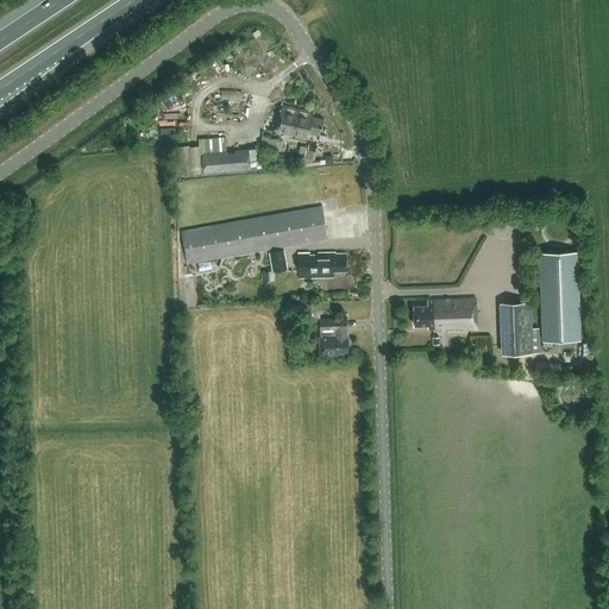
[(245,89),(220,88),(220,98),(245,99),(245,89)]
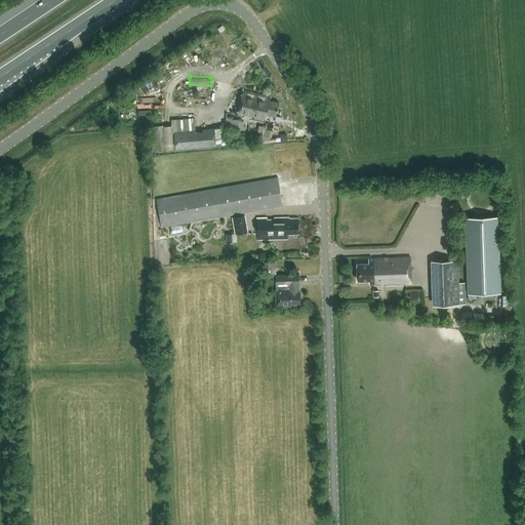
[(265,122),(267,114),(275,116),(279,103),(269,101),(270,99),(261,97),(263,96),(241,91),(236,116),(242,117),(242,114),(252,117),(251,119),(265,122)]
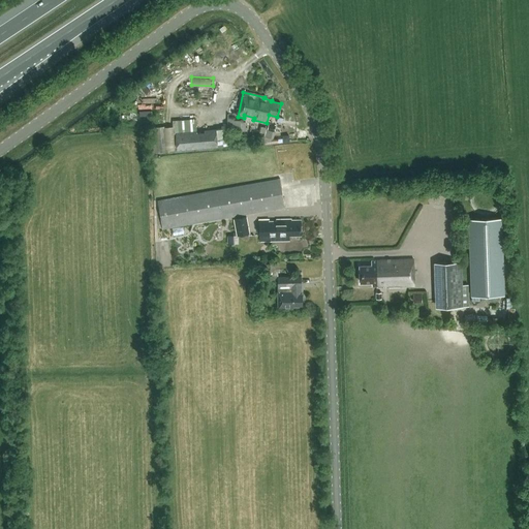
[(228,130),(243,131),(243,120),(235,120),(235,118),(227,118),(227,125),(228,125),(228,130)]
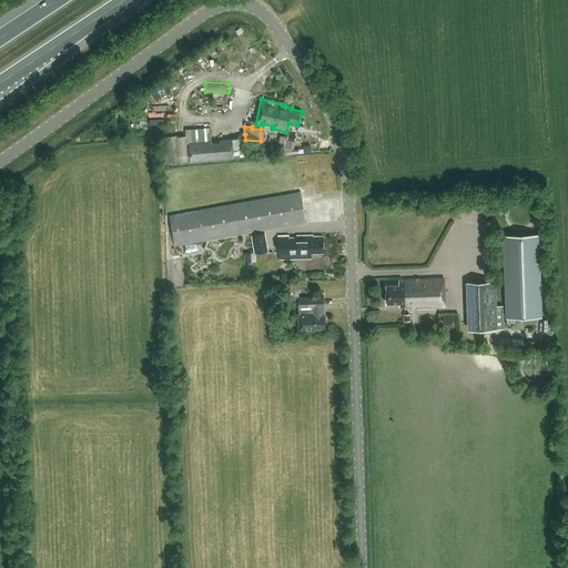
[(211,142),(211,141),(189,142),(190,161),(244,156),(244,149),(243,149),(242,138),(220,140),(220,142),(211,142)]
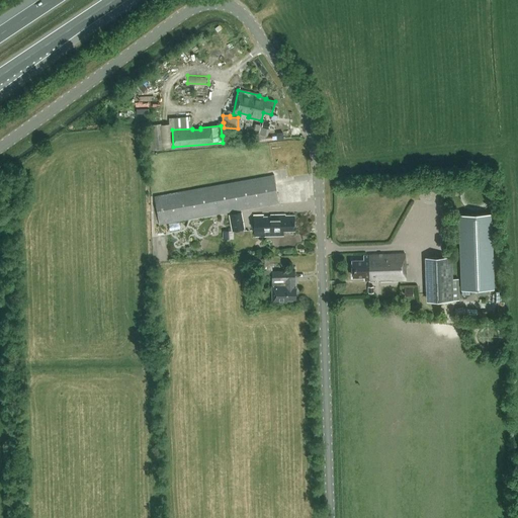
[(278,203),(273,175),(154,196),(159,225),(278,203)]
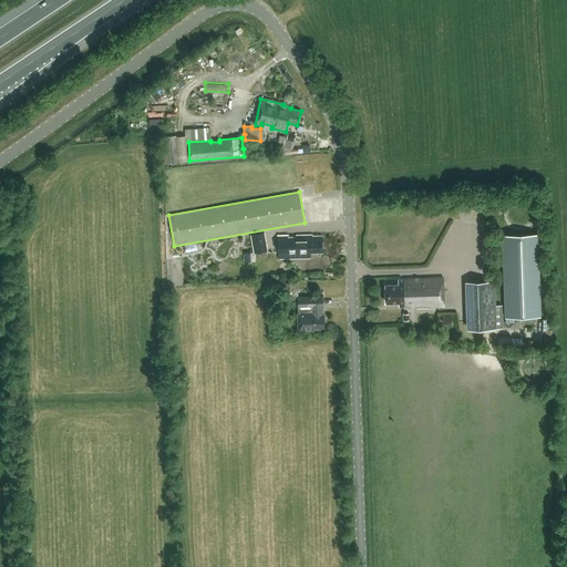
[(267,250),(265,233),(250,235),(254,253),(267,250)]
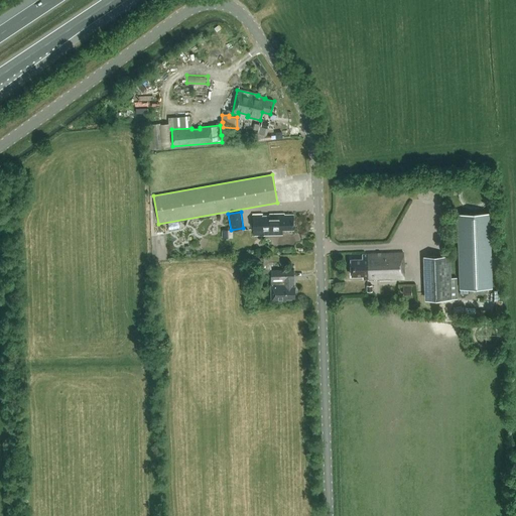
[(458,214),(460,288),(492,287),(490,213),(458,214)]
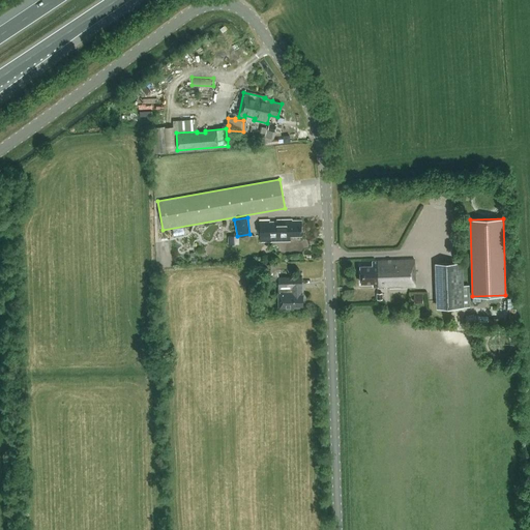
[(290,236),(301,236),(301,221),(292,221),(291,219),(276,219),(276,222),(269,223),(269,219),(259,221),(260,241),(290,240),(290,236)]
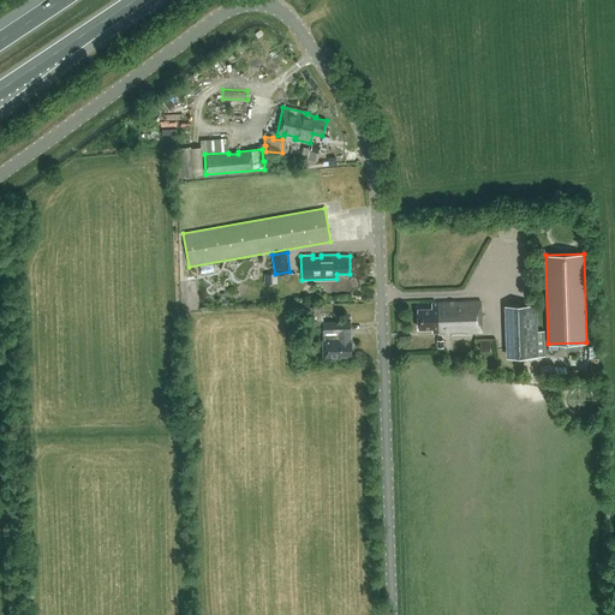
[(439,334),(482,332),(481,302),(433,303),(433,308),(419,309),(419,328),(433,328),(433,330),(439,330),(439,334)]
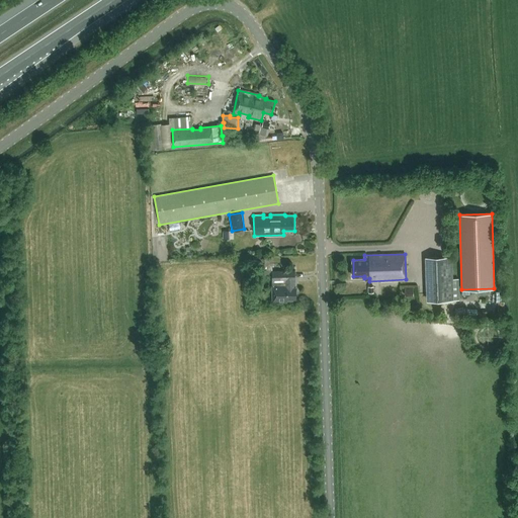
[(425,257),(426,301),(453,300),(453,299),(459,299),(458,278),(453,279),(452,256),(425,257)]
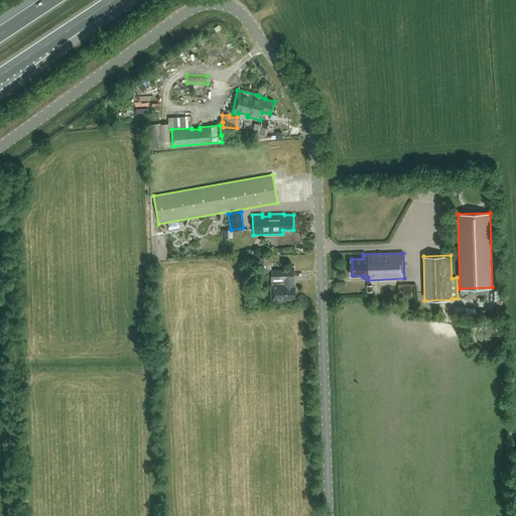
[(286,297),(294,297),(294,269),(271,269),(271,300),(286,300),(286,297)]
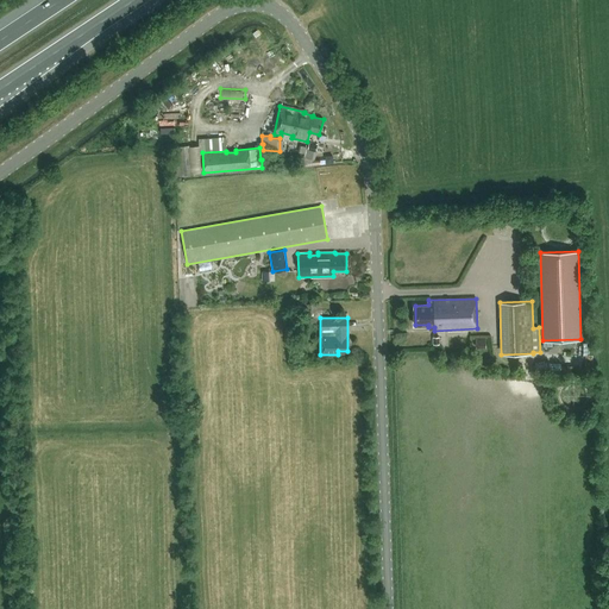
[(473,346),(490,346),(490,334),(473,334),(473,346)]
